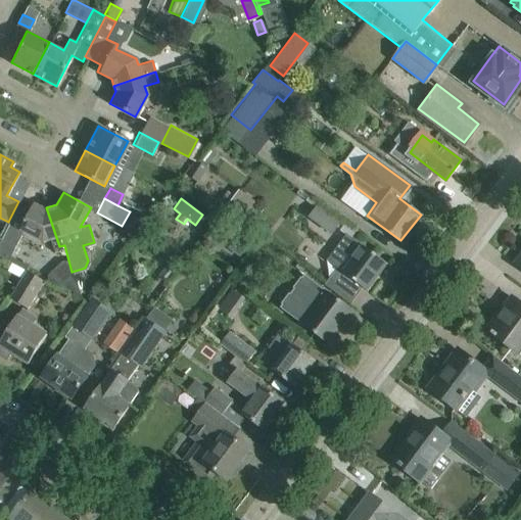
[(317,201),(306,216),(330,232),(338,218),(317,201)]
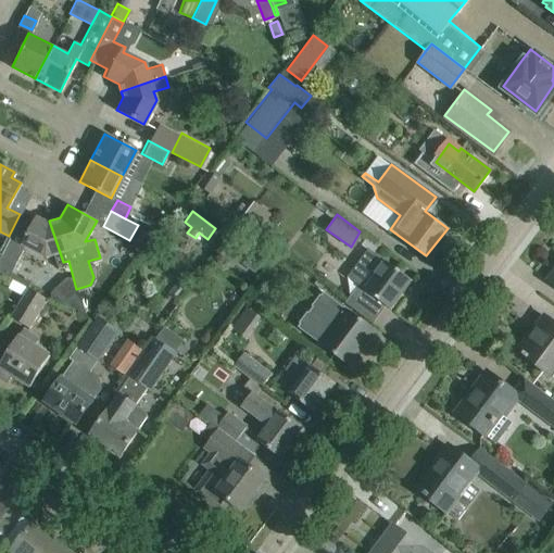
[(55,264),(63,262),(49,221),(47,222),(34,215),(20,243),(38,253),(43,255),(53,253),(55,264)]
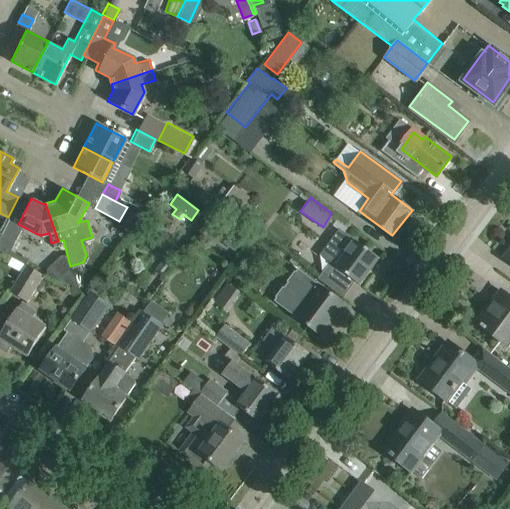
[(131,232),(140,213),(127,207),(119,221),(117,225),(131,232)]
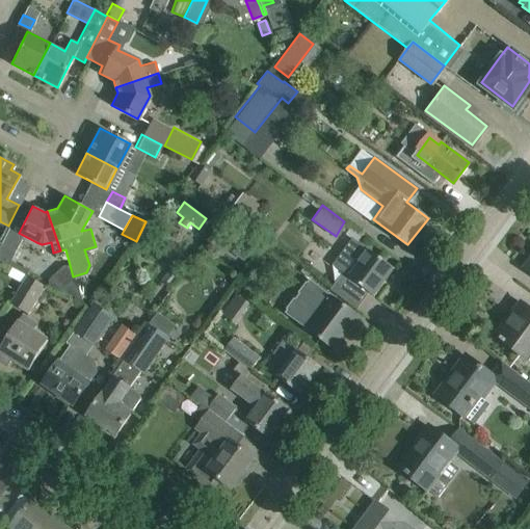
[(220,225),(212,235),(222,242),(231,232),(220,225)]
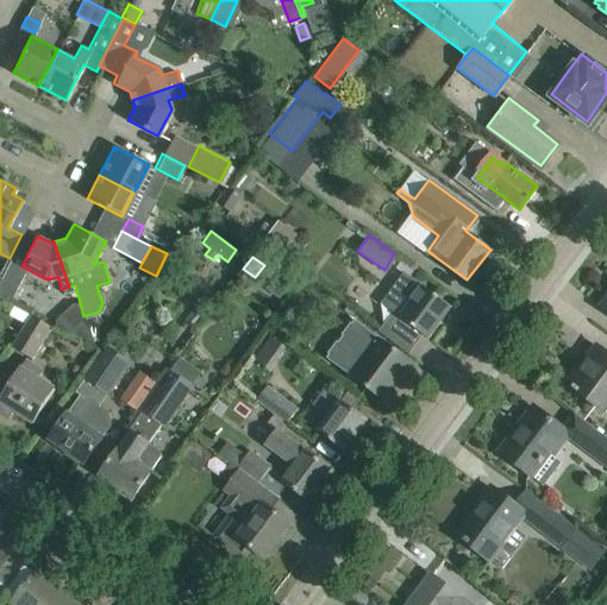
[(11,297),(23,272),(6,264),(0,275),(0,295),(8,300),(8,301),(13,303),(29,312),(30,312),(32,308),(11,297)]
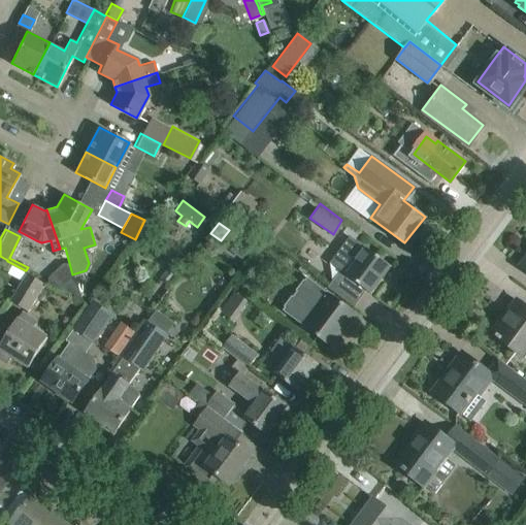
[(232,231),(229,237),(231,243),(237,247),(243,244),(247,238),(244,232),(239,229),(232,231)]
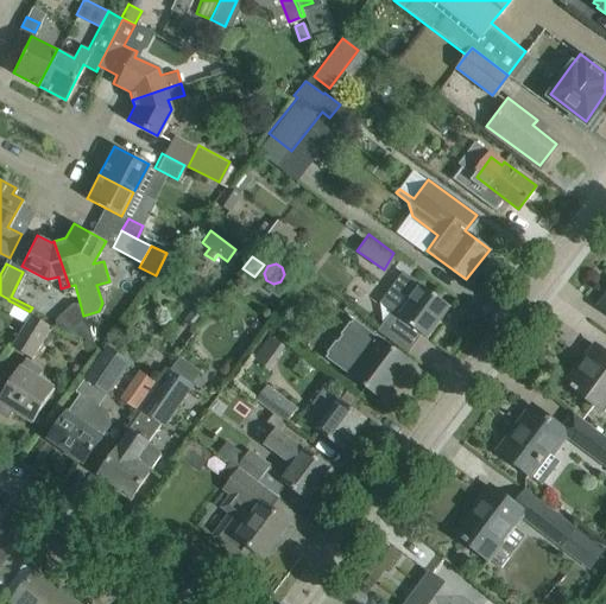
[(396,315),(406,322),(425,336),(448,304),(420,283),(402,269),(379,302),(396,315)]
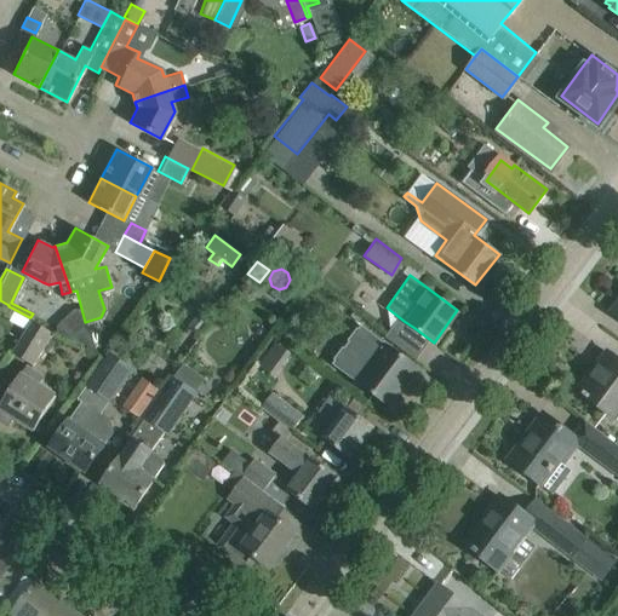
[(13,309),(7,318),(23,327),(29,317),(13,309)]
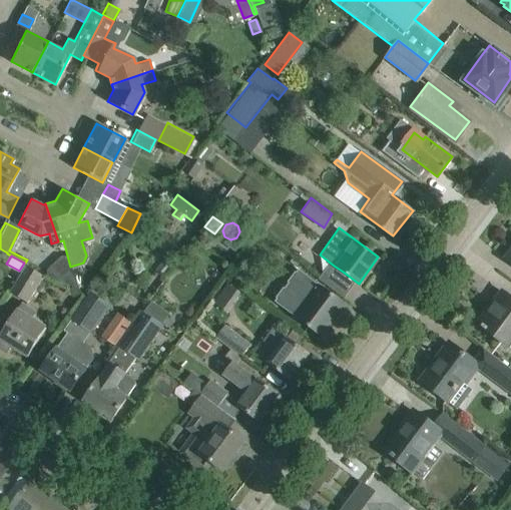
[(163,257),(154,270),(162,276),(171,263),(163,257)]
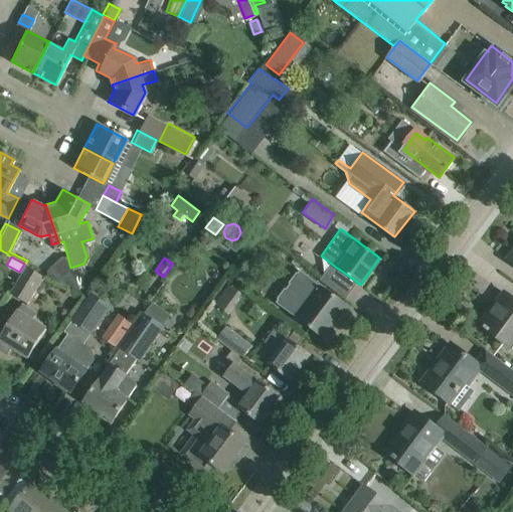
[(42,275),(24,264),(19,272),(7,292),(25,303),(42,275)]
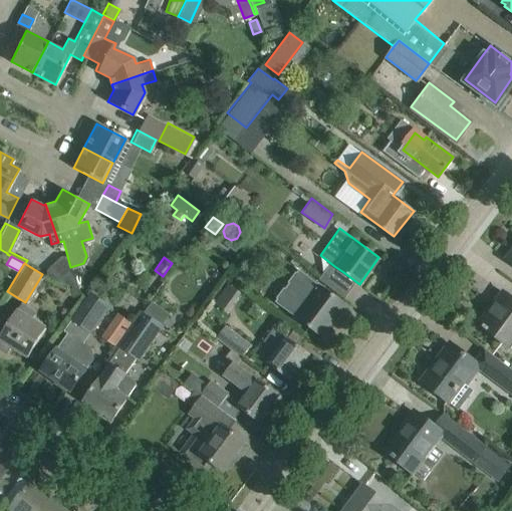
[(70,267),(57,280),(77,290),(70,267)]
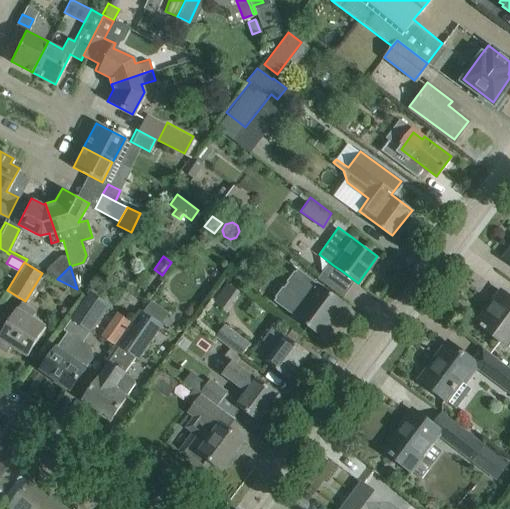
[(273,299),(319,334),(332,317),(343,302),(296,267),(273,299)]
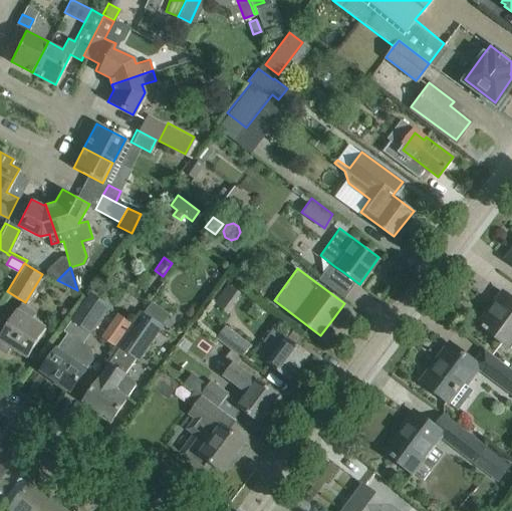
[(69,391),(86,365),(92,356),(89,344),(83,340),(108,302),(90,290),(62,329),(66,332),(40,369),(69,391)]
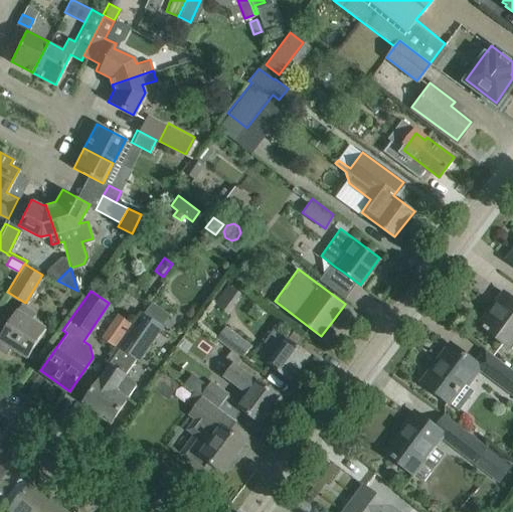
[(478,324),(494,336),(505,344),(512,333),(512,298),(502,291),(478,324)]
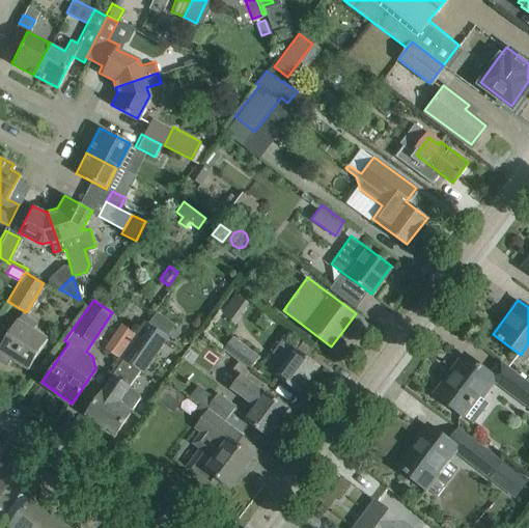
[(20,313),(4,338),(0,345),(0,359),(6,364),(10,357),(27,367),(46,338),(30,329),(34,322),(20,313)]
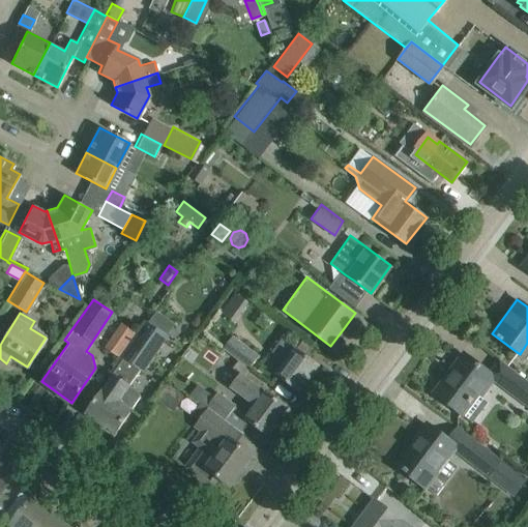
[(142,371),(168,335),(146,320),(121,356),(109,372),(113,375),(103,389),(101,389),(85,412),(114,432),(129,409),(128,409),(139,394),(138,391),(127,384),(139,369),(142,371)]
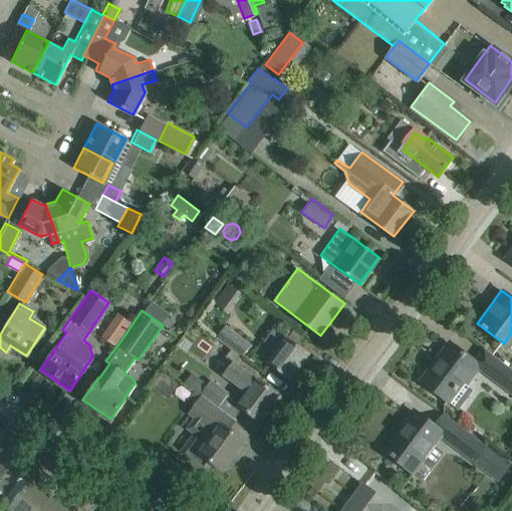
[(116,343),(126,318),(114,313),(104,339),(116,343)]
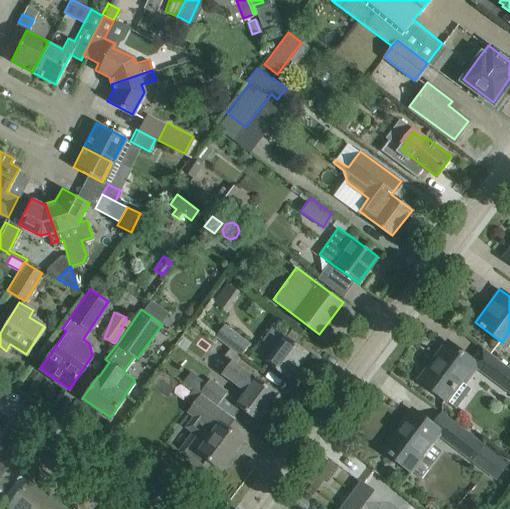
[(228,347),(239,355),(249,342),(223,322),(213,335),(228,347)]
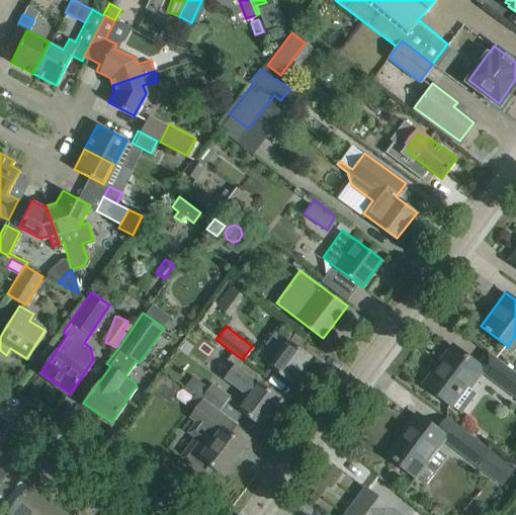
[(302,366),(311,355),(296,345),(294,343),(287,339),(274,329),(264,342),(278,352),(269,365),(290,381),(293,378),(295,380),(298,379),(305,371),(305,368),(302,366)]
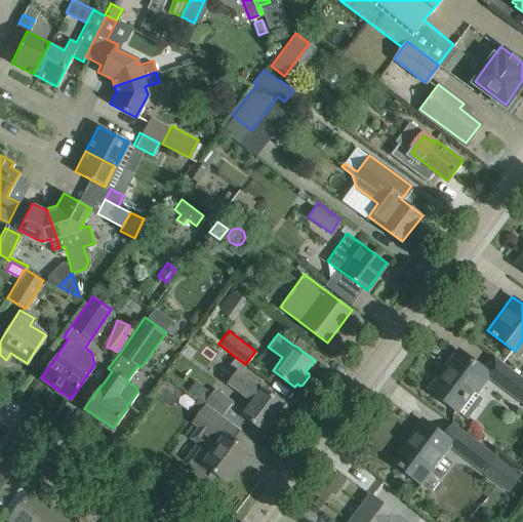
[(297,335),(291,344),(298,348),(300,350),(307,342),(297,335)]
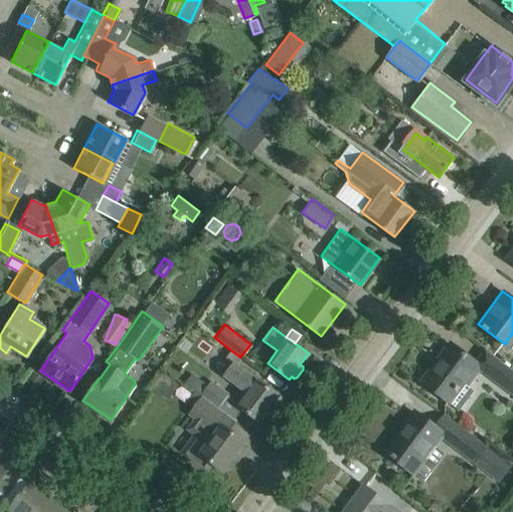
[(420,381),(437,393),(447,400),(462,381),(464,383),(479,364),(453,344),(441,360),(438,358),(420,381)]
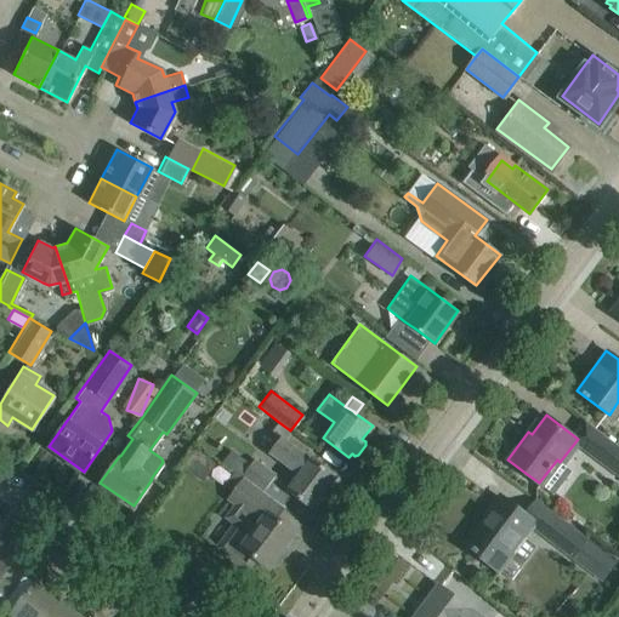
[(290,430),(277,421),(271,428),(279,435),(267,450),(295,470),(283,486),(312,507),(335,475),(285,439),(290,430)]
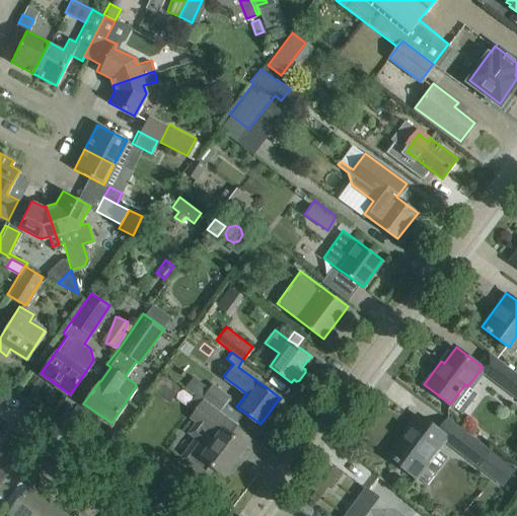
[(516,372),(505,364),(495,377),(516,394),(516,372)]
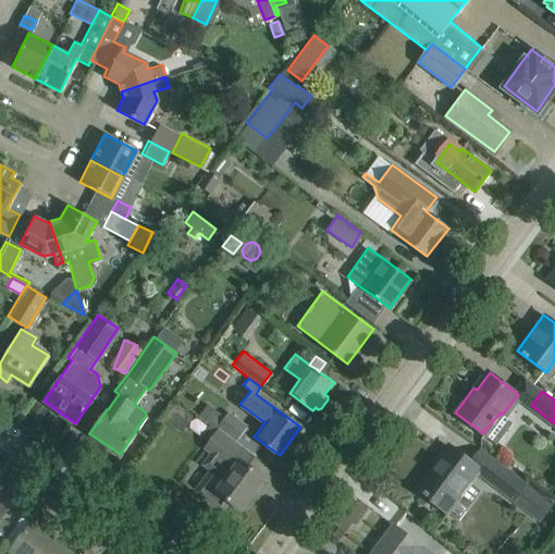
[(207,403),(199,413),(219,427),(221,423),(235,433),(244,420),(226,408),(223,414),(207,403)]
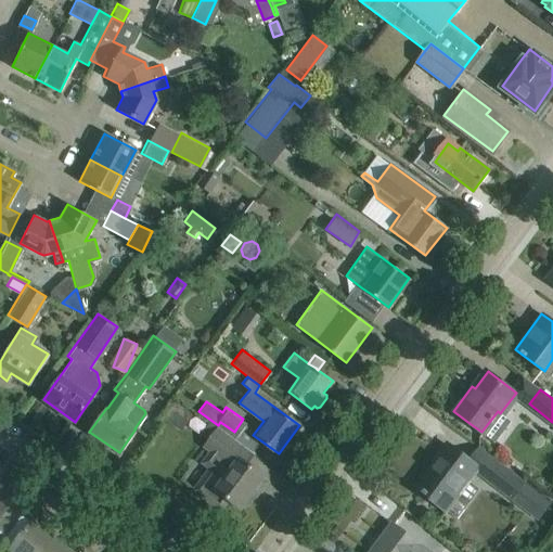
[(218,425),(213,432),(204,445),(217,456),(193,489),(219,509),(228,498),(239,506),(262,475),(238,458),(245,447),(218,425)]
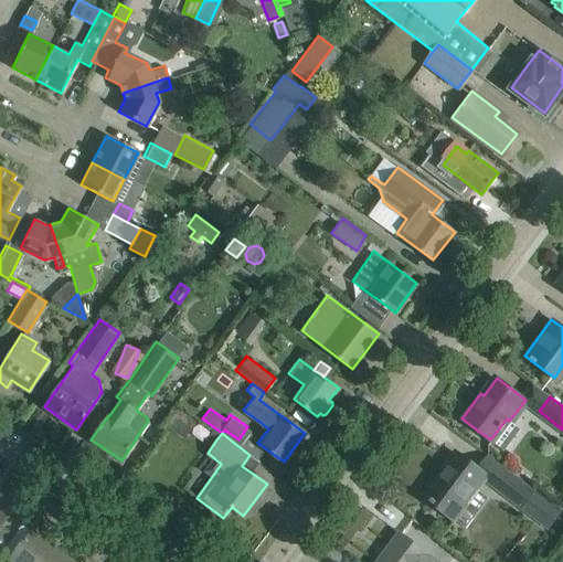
[(421,495),(438,508),(453,519),(486,475),(456,453),(438,477),(436,475),(421,495)]
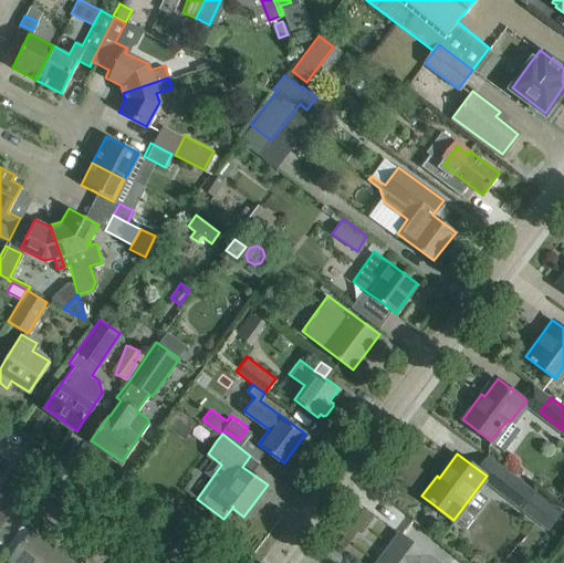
[(492,486),(521,507),(549,528),(561,511),(504,469),(492,486)]
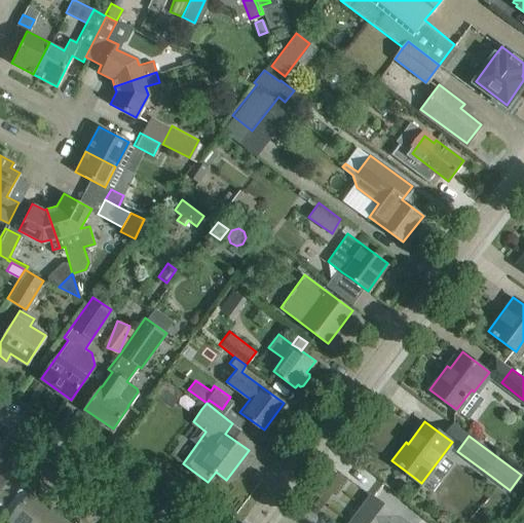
[(0,513),(11,497),(0,489),(0,487),(6,478),(5,478),(3,480),(0,478),(0,513)]
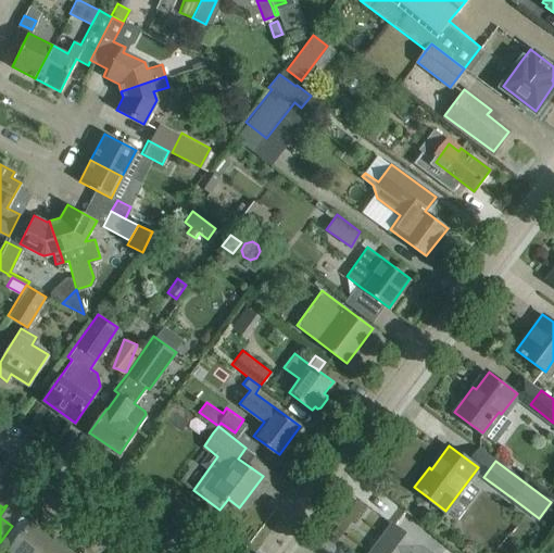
[(71,552),(32,520),(17,538),(9,549),(13,552),(71,552)]
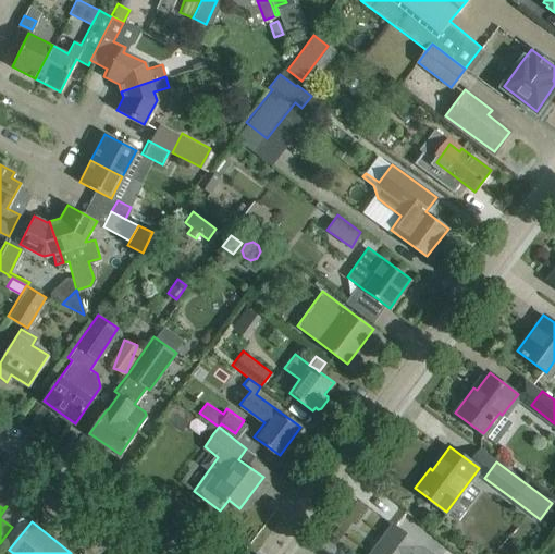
[(432,553),(393,524),(370,553),(432,553)]
